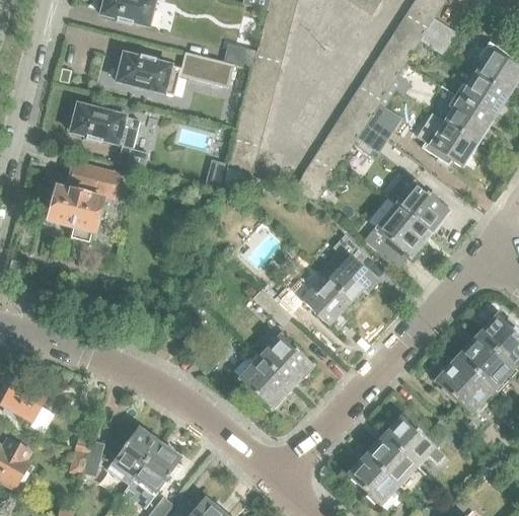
[(148,26),(154,0),(98,0),(96,8),(101,10),(100,14),(117,18),(117,20),(131,24),(132,21),(148,26)]
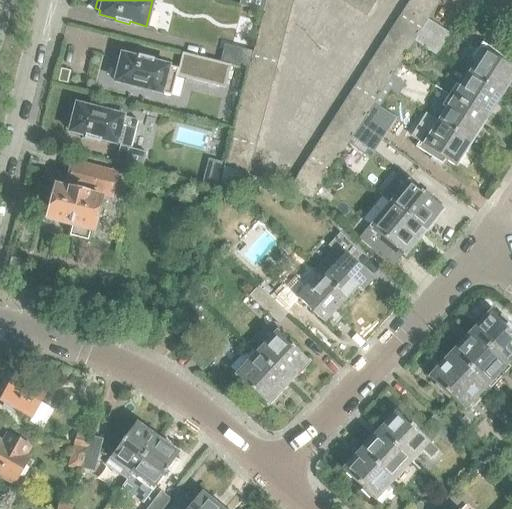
[(288,19),(291,6),(266,0),(262,12),(288,19)]
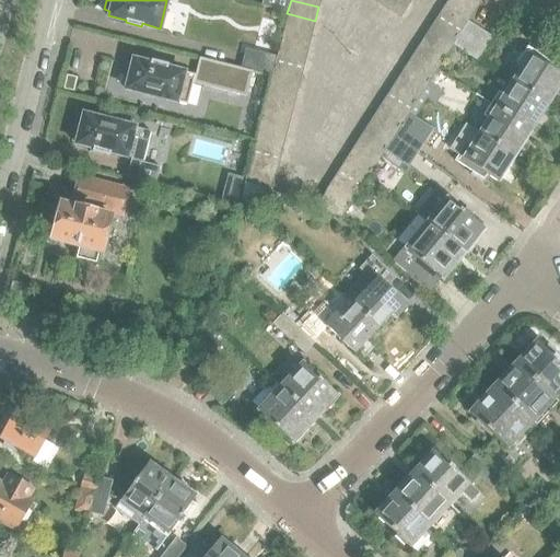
[(389,9),(394,0),(380,0),(378,2),(389,9)]
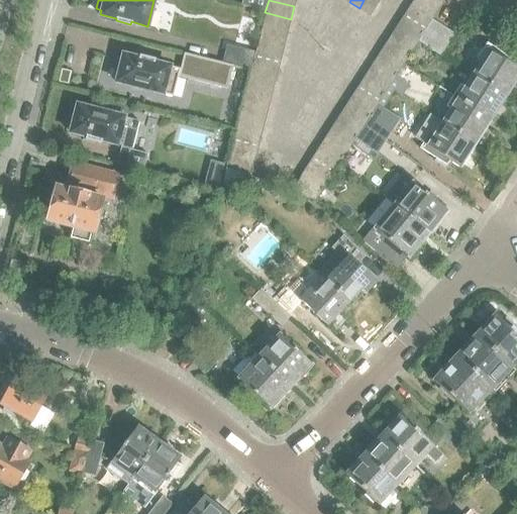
[(370,15),(379,0),(364,0),(359,8),(370,15)]
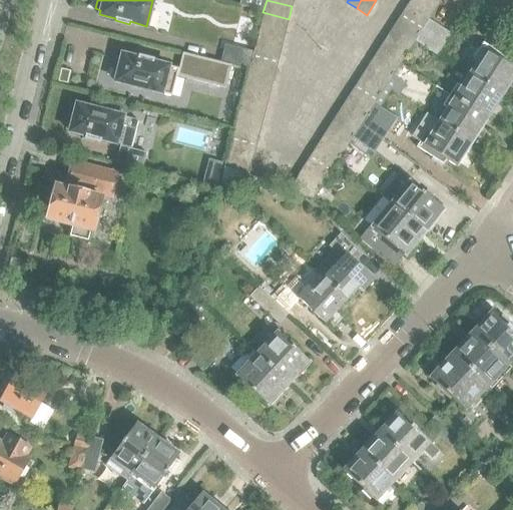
[(416,16),(425,0),(409,0),(404,9),(416,16)]
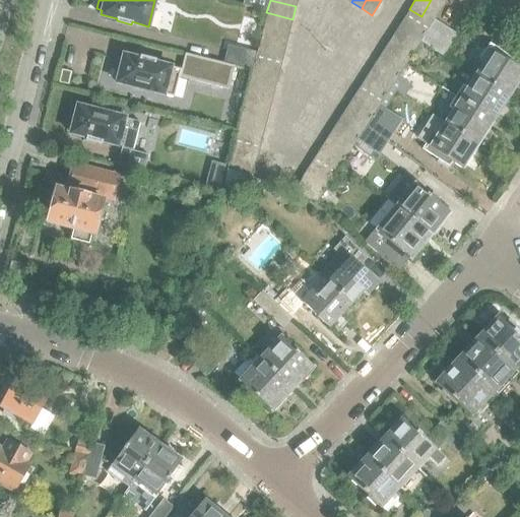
[(431,0),(421,16),(432,23),(435,18),(446,1),(444,0),(431,0)]
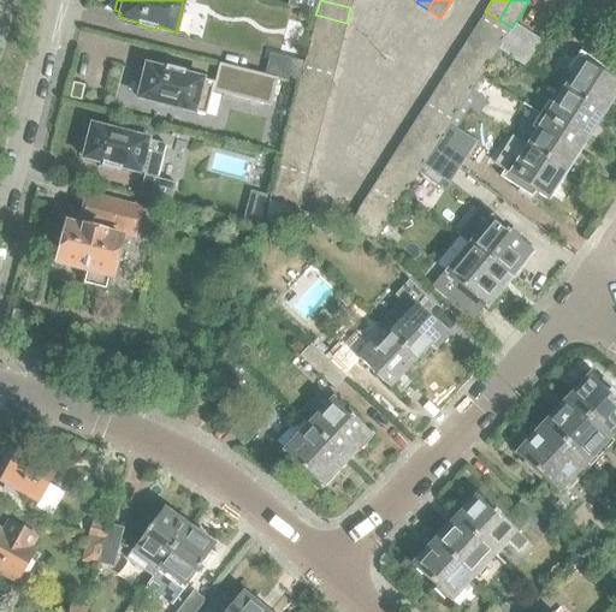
[(511,28),(499,19),(485,11),(477,24),(503,40),(511,28)]
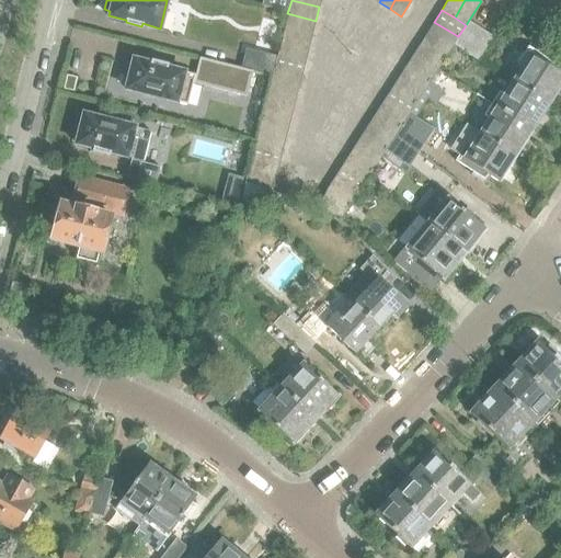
[(312,32),(316,21),(287,13),(285,25),(312,32)]
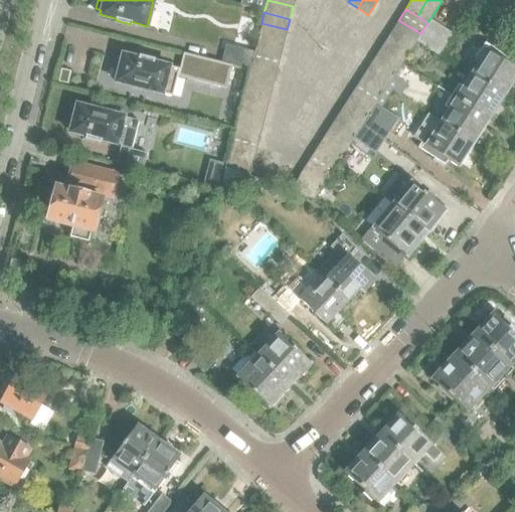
[(420,33),(417,39),(428,46),(442,25),(431,18),(427,23),(420,33)]
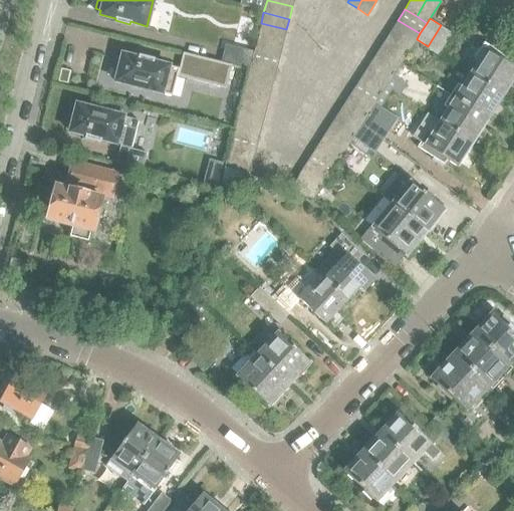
[(420,33),(398,20),(392,29),(414,43),(417,39),(420,33)]
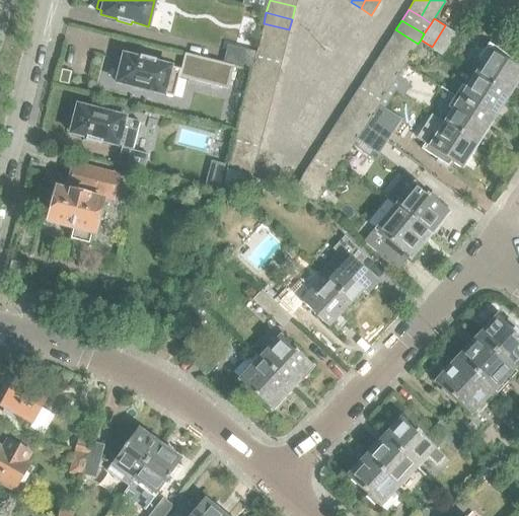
[(286,41),(289,29),(264,23),(261,34),(286,41)]
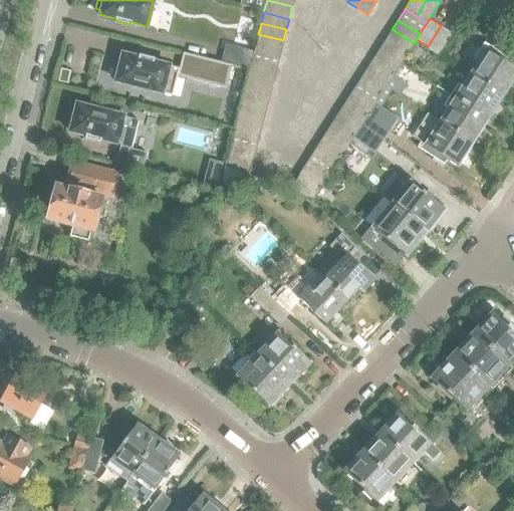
[(441,25),(428,46),(439,52),(451,32),(441,25)]
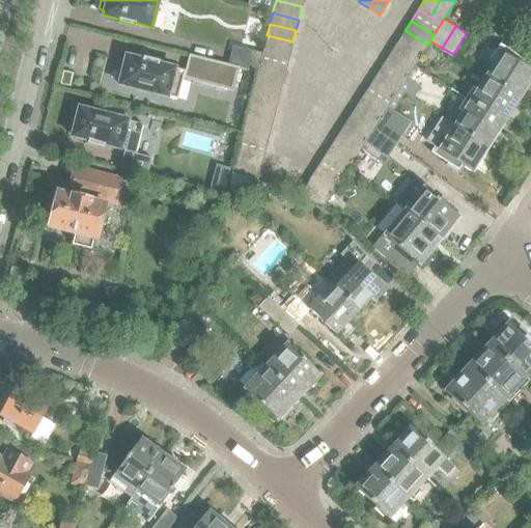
[(420,56),(427,45),(404,30),(397,42),(420,56)]
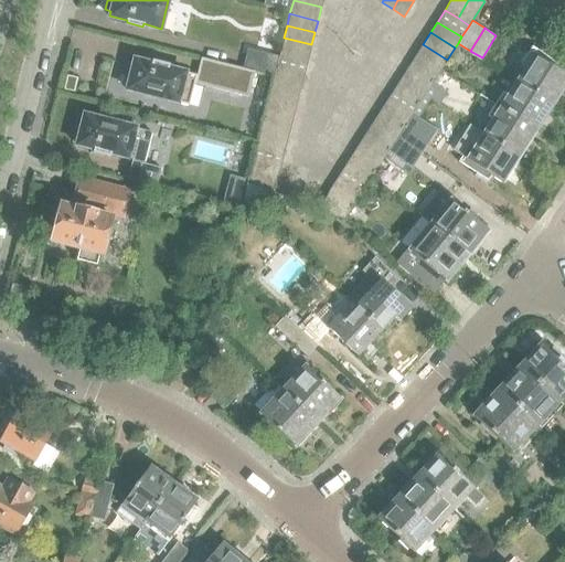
[(308,57),(311,44),(284,38),(280,51),(308,57)]
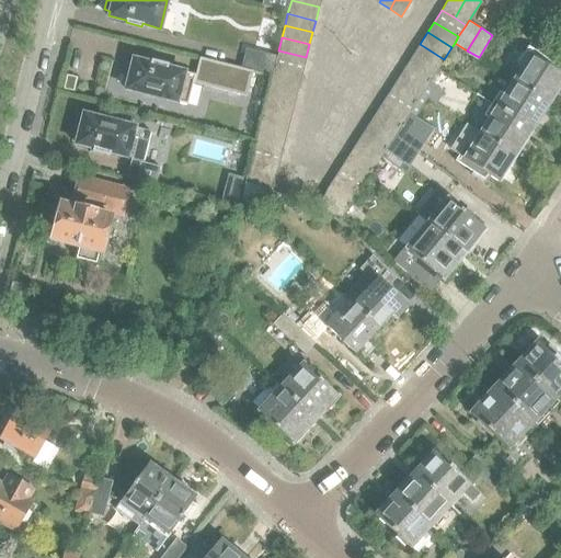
[(437,70),(444,59),(420,44),(412,55),(437,70)]
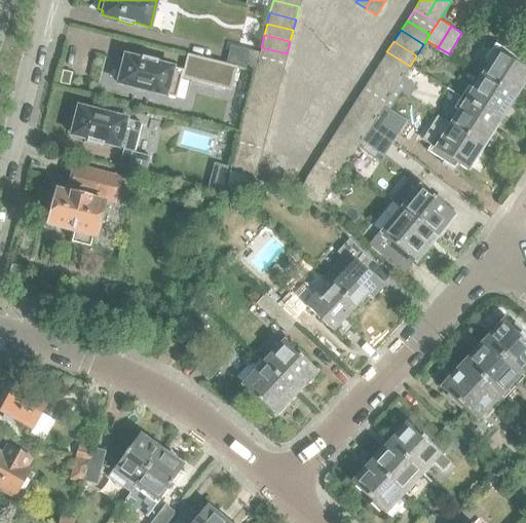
[(480,74),(516,97),(525,79),(525,68),(520,65),(523,61),(495,42),(484,59),(488,61),(480,74)]
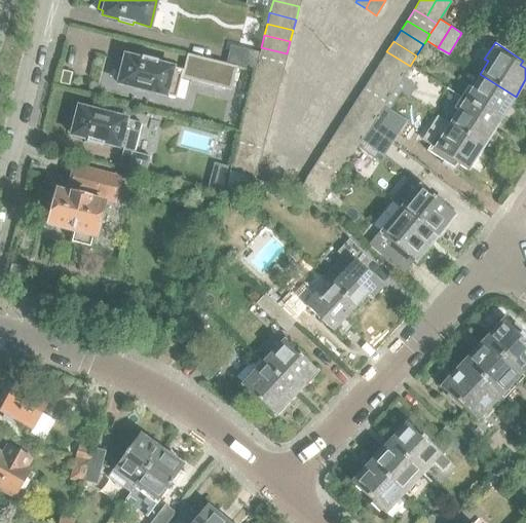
[(237,65),(256,69),(258,60),(260,52),(231,45),(227,62),(237,65)]
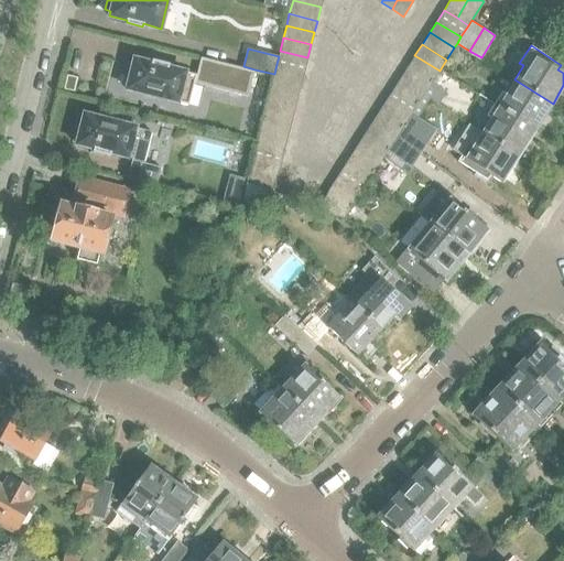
[(304,71),(307,57),(280,51),(279,56),(277,64),(304,71)]
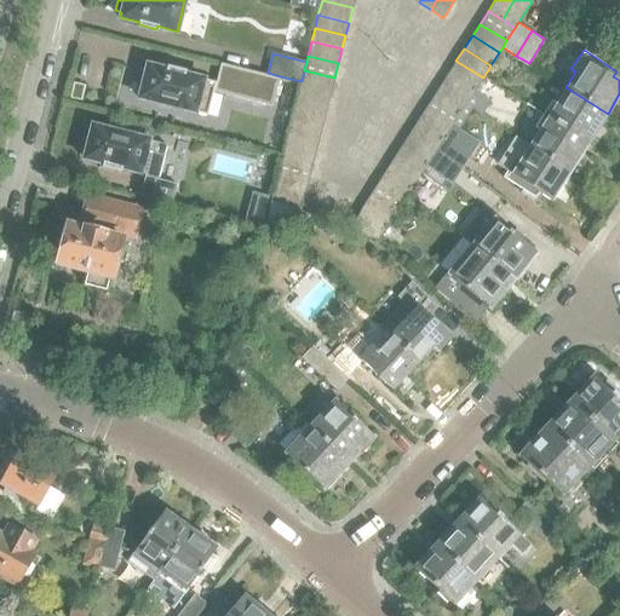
[(141,67),(135,91),(141,92),(139,97),(207,114),(213,90),(273,104),(280,76),(268,73),(220,61),(216,80),(184,72),(185,69),(178,67),(178,68),(167,65),(167,68),(148,63),(147,68),(141,67)]
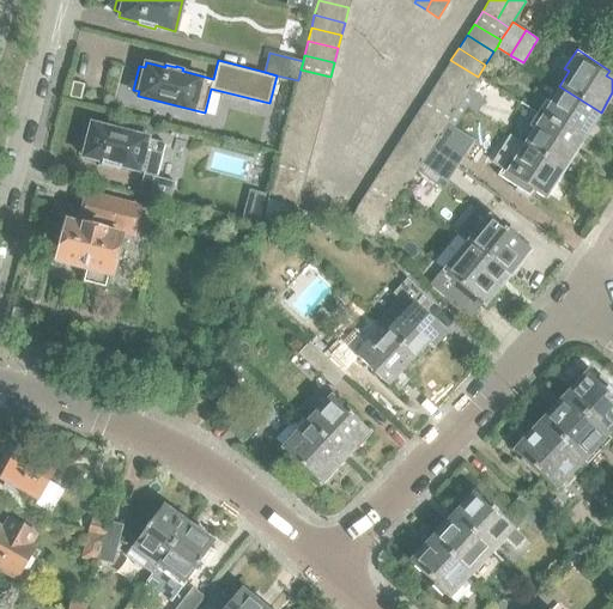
[(478,77),(450,60),(443,72),(471,89),(478,77)]
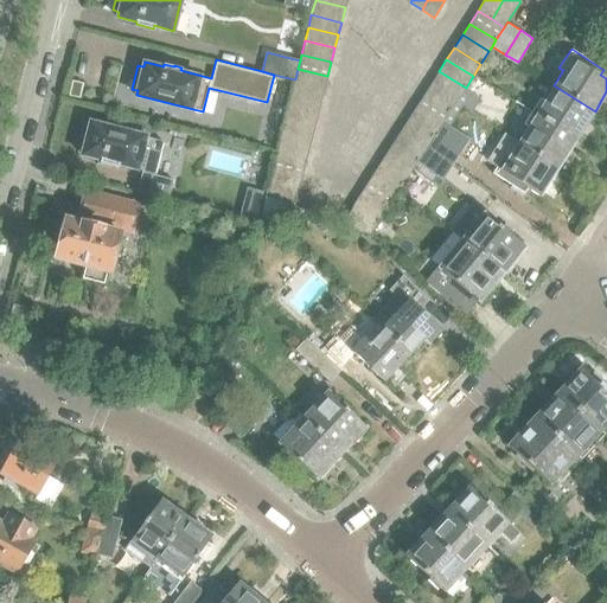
[(324,90),(327,76),(298,69),(295,79),(294,82),(324,90)]
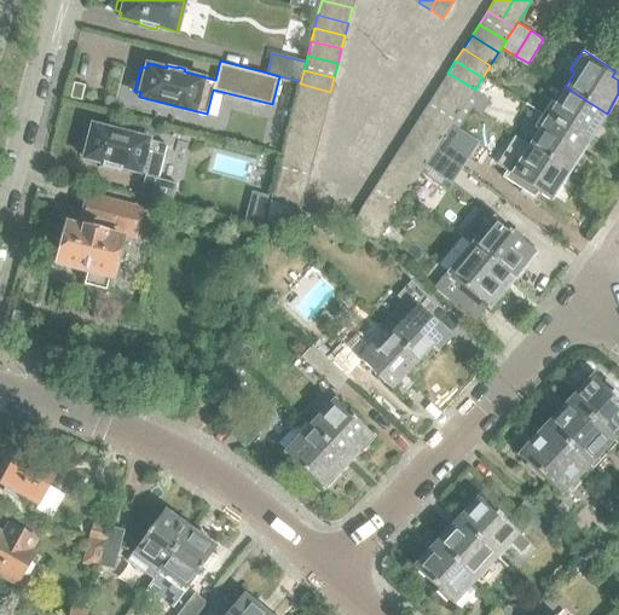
[(473,93),(475,90),(447,73),(439,85),(470,106),(478,97),(473,93)]
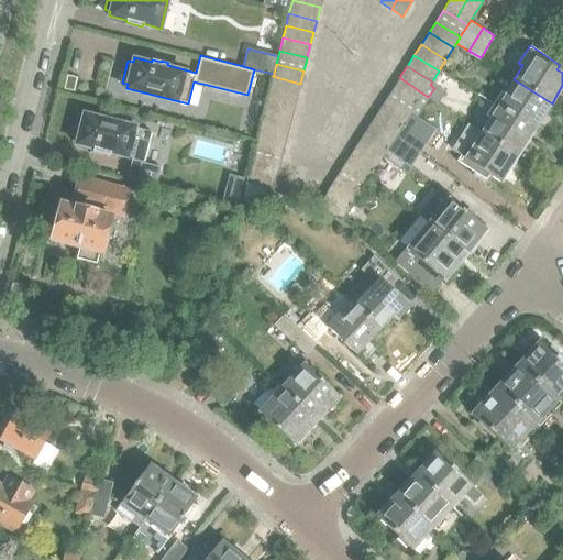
[(298,96),(300,84),(273,76),(269,89),(298,96)]
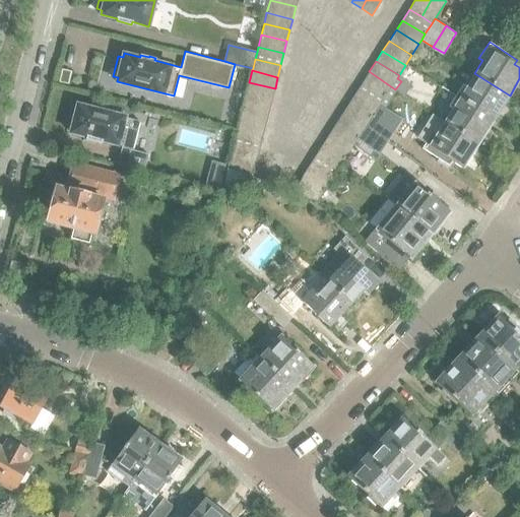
[(395,89),(369,71),(363,81),(390,99),(395,89)]
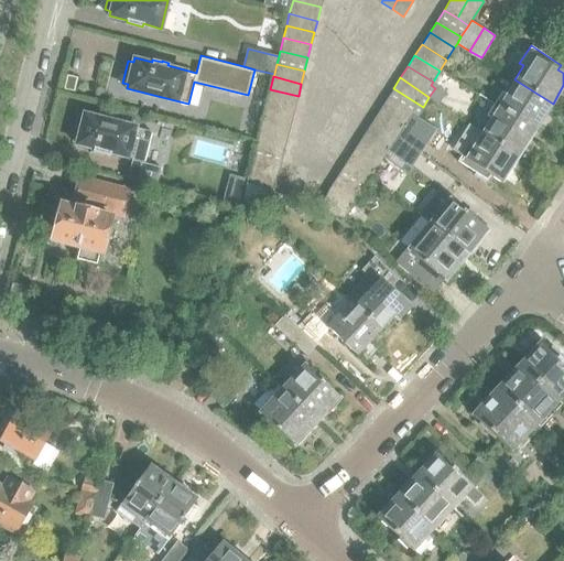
[(535,129),(553,104),(514,79),(507,93),(502,90),(494,103),(535,129)]
